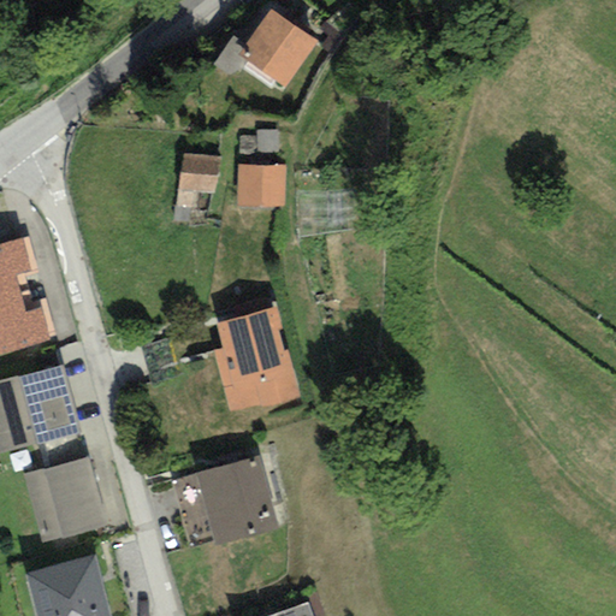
[(318,42),(271,10),(237,57),(284,89),(318,42)]
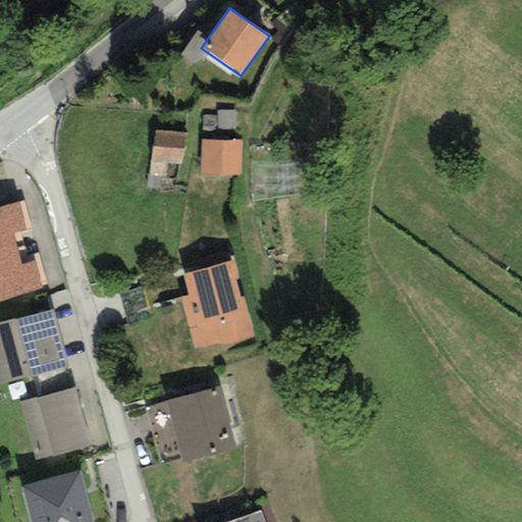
[(233,111),(217,111),(217,115),(202,115),(202,133),(216,133),(216,128),(233,128),(233,111)]
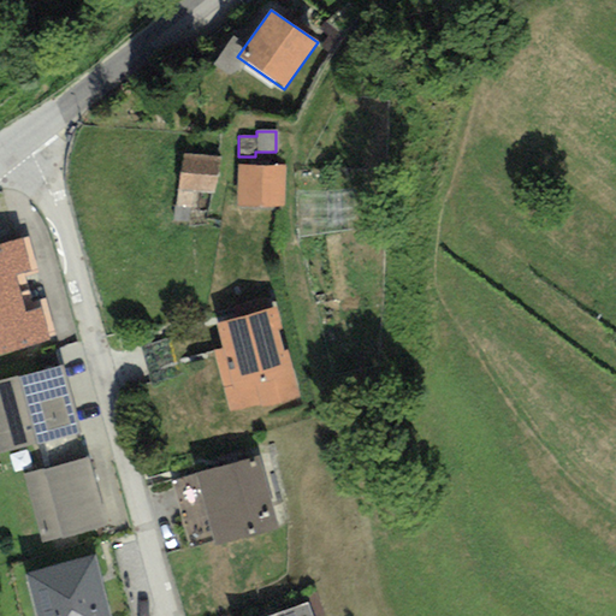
[(183,155),(176,211),(193,213),(196,191),(213,194),(218,160),(183,155)]
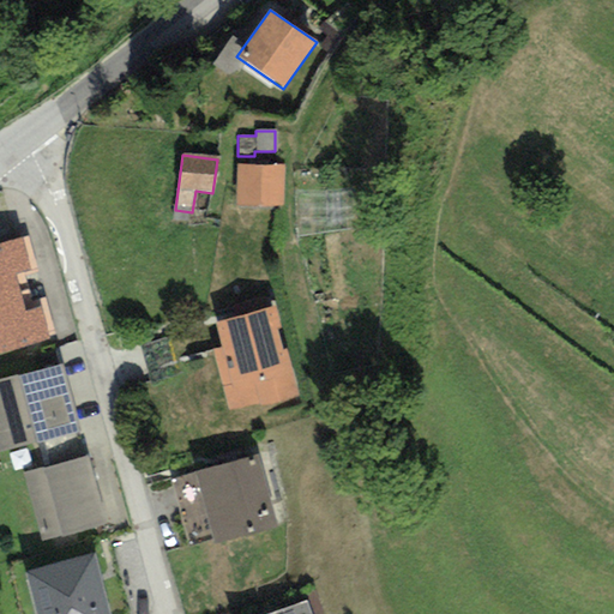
[(283,166),(236,164),(236,206),(283,208),(283,166)]
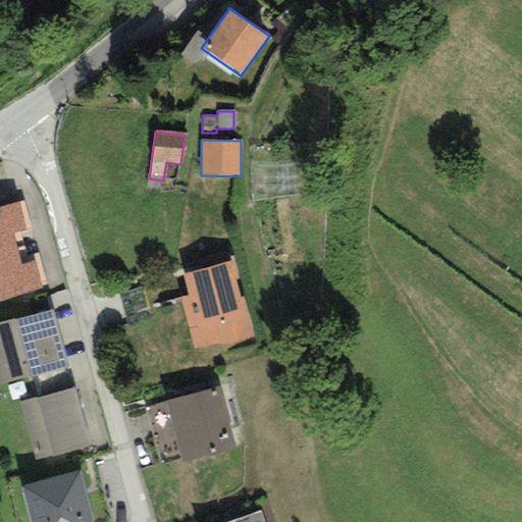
[(0,301),(41,290),(35,261),(20,264),(13,232),(25,230),(18,203),(0,207),(0,301)]
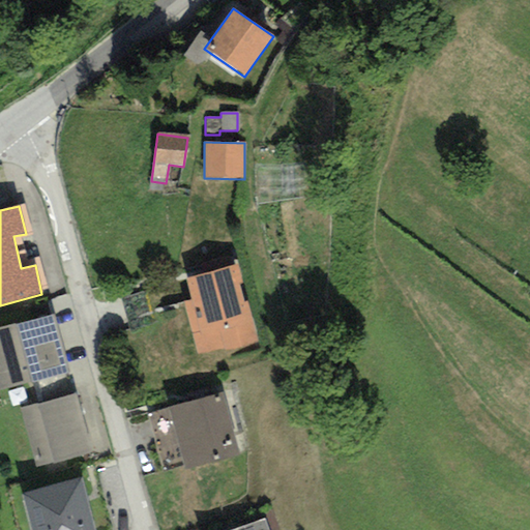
[(238,265),(185,278),(192,300),(183,302),(197,354),(224,348),(225,352),(258,344),(238,265)]
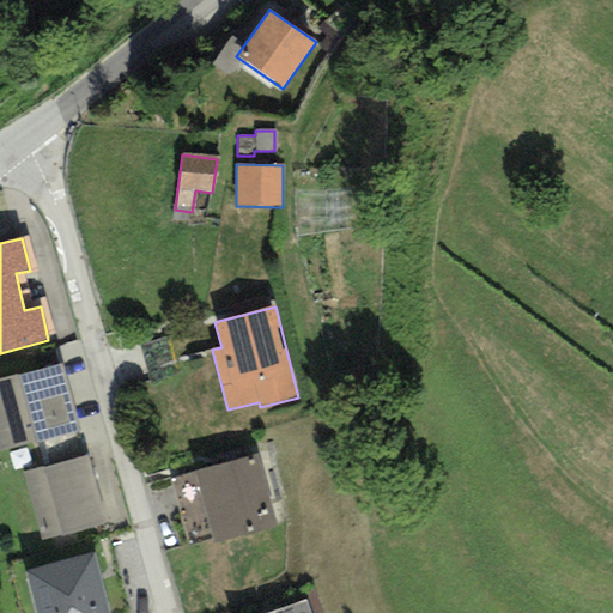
[(62,363),(0,380),(0,451),(80,431),(62,363)]
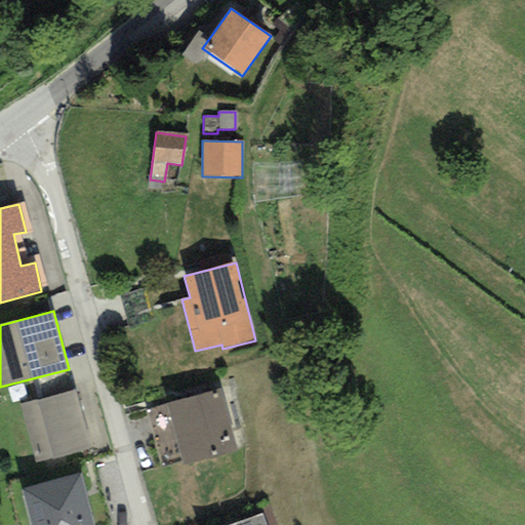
[(219,390),(167,403),(183,466),(236,451),(219,390)]
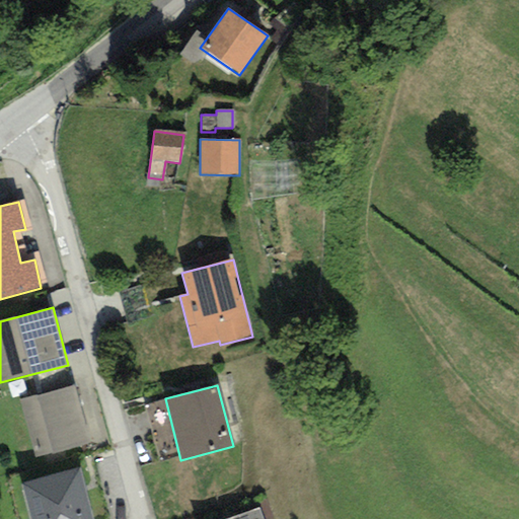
[(73,386),(22,399),(38,455),(87,441),(73,386)]
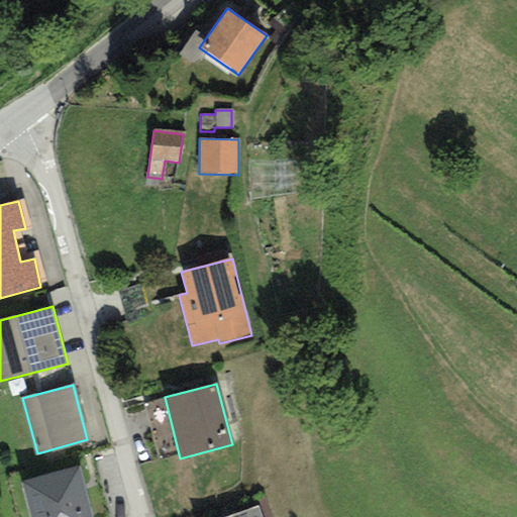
[(91,516),(79,468),(22,482),(30,516),(91,516)]
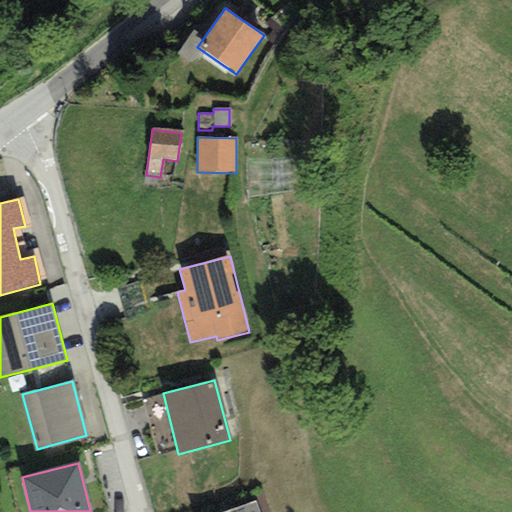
[(268,511),(264,498),(255,501),(258,511),(268,511)]
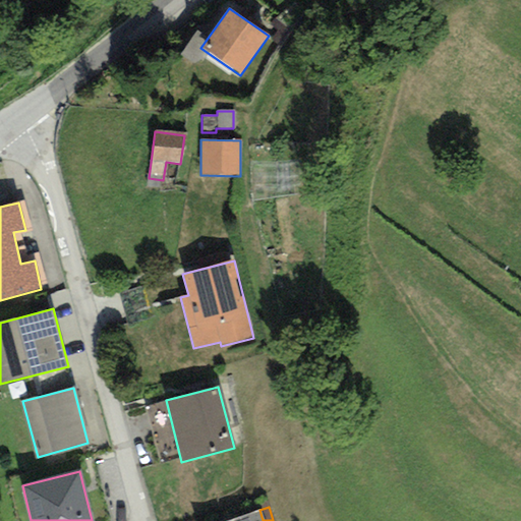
[(263,520),(259,510),(229,520),(263,520)]
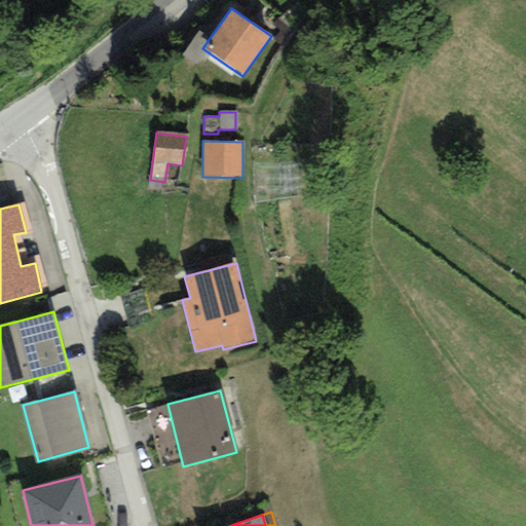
All buildings are outlined.
